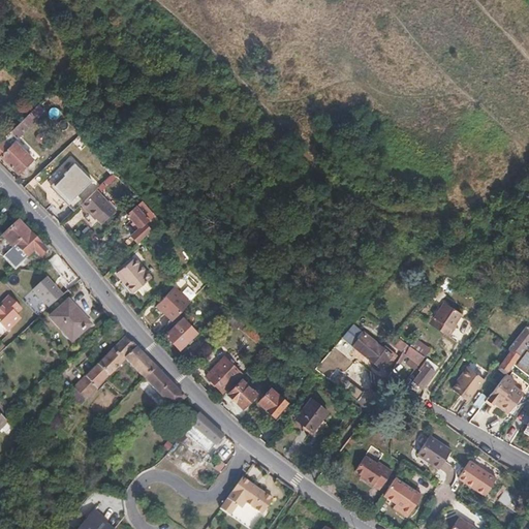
[(72,122),(47,95),(42,99),(67,126),(72,122)]
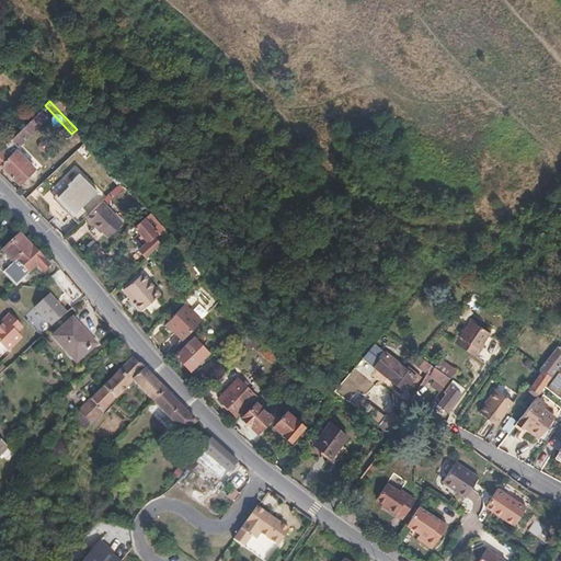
[(31,172),(11,151),(36,127),(30,121),(0,148),(0,167),(2,164),(20,183),(31,172)]
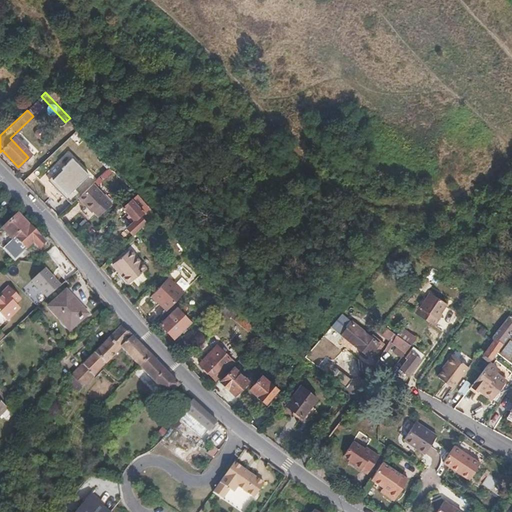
[(79,199),(83,195),(77,189),(91,175),(74,158),(63,169),(64,170),(52,182),(74,204),(79,199)]
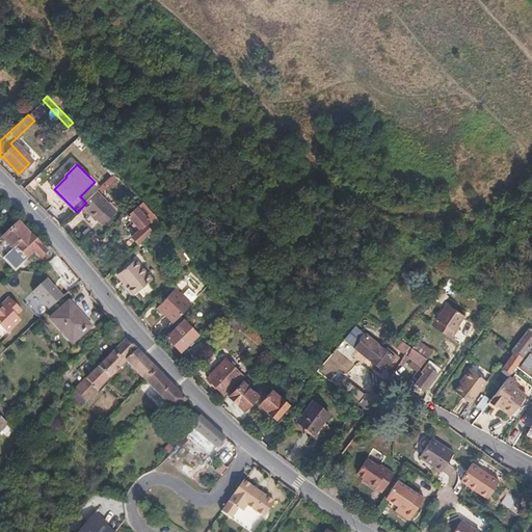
[(117,211),(98,191),(86,203),(82,207),(91,216),(92,215),(95,216),(103,224),(117,211)]
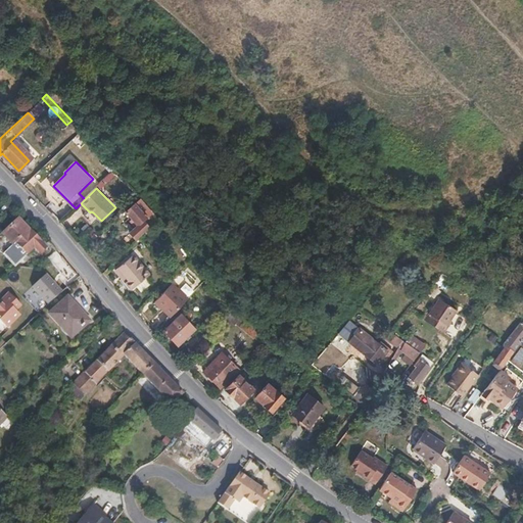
[(126,211),(127,214),(131,219),(130,221),(134,226),(128,232),(135,239),(147,227),(142,220),(150,214),(139,199),(126,211)]
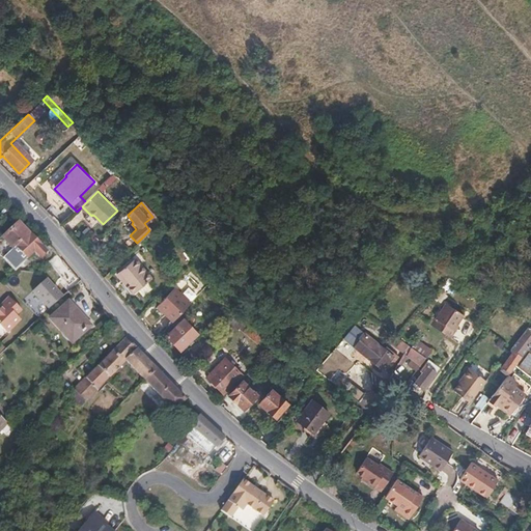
[(47,250),(19,221),(2,238),(11,248),(15,245),(27,258),(34,251),(35,251),(40,257),(47,250)]
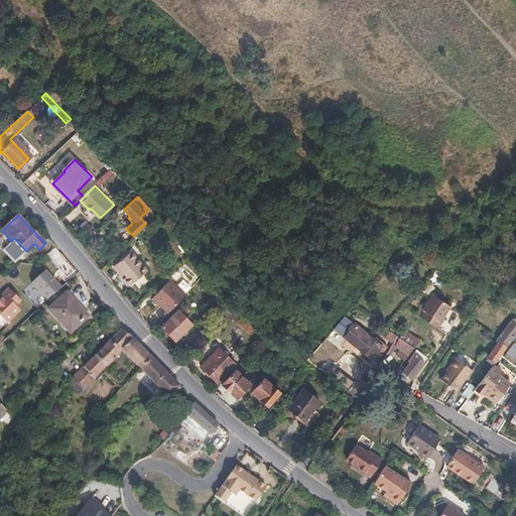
[(85,249),(100,236),(90,225),(76,238),(85,249)]
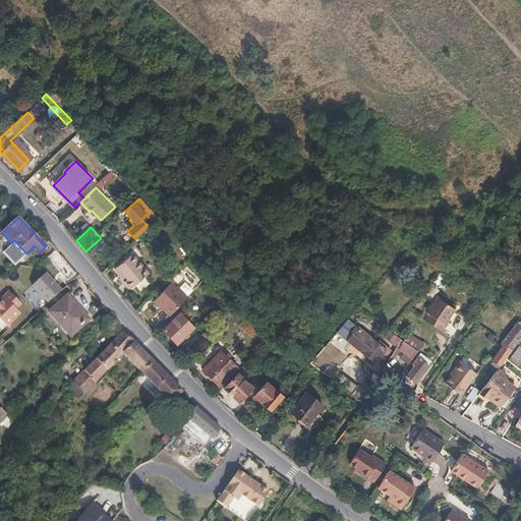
[(76,272),(57,248),(49,257),(68,280),(76,272)]
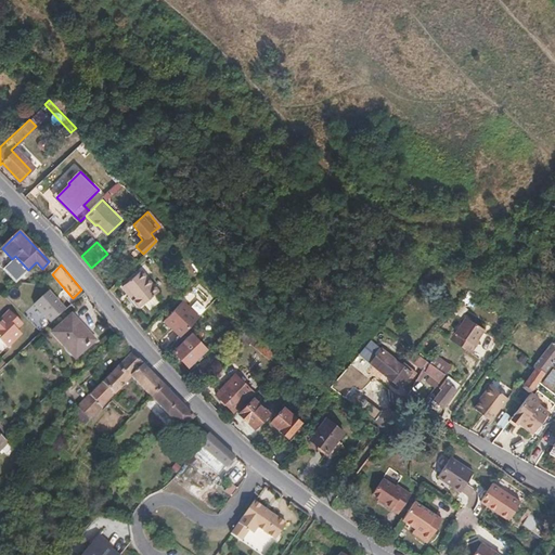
[(157,291),(140,270),(125,283),(120,285),(138,307),(157,291)]
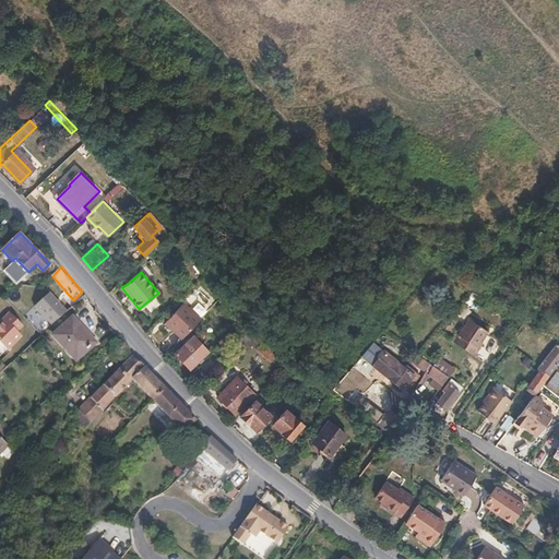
[(68,311),(50,293),(35,307),(52,325),(68,311)]
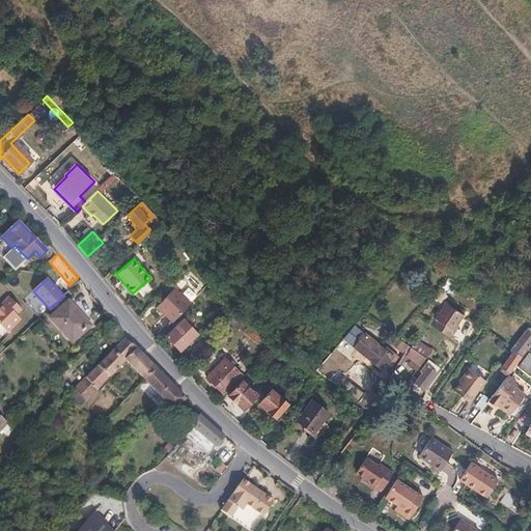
[(190,303),(174,287),(157,306),(172,322),(190,303)]
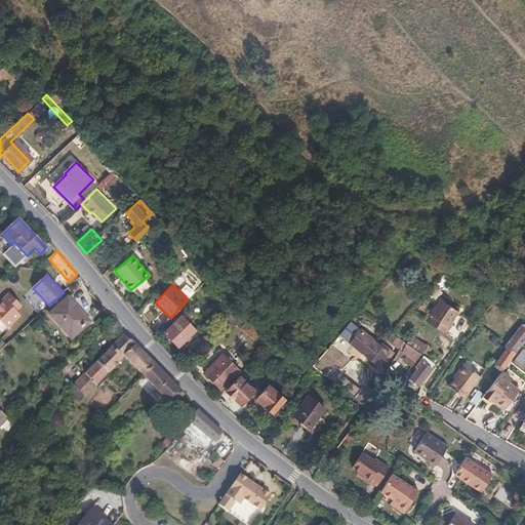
[(17,312),(22,306),(10,294),(2,301),(3,303),(0,306),(0,321),(8,329),(22,316),(17,312)]
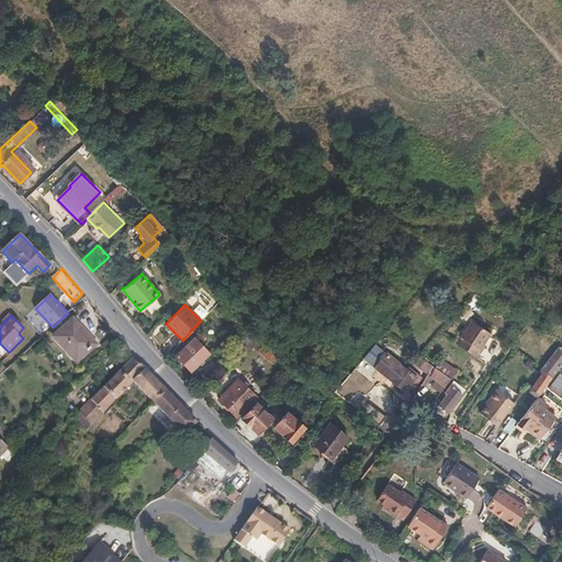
[(99,347),(74,319),(55,337),(79,363),(99,347)]
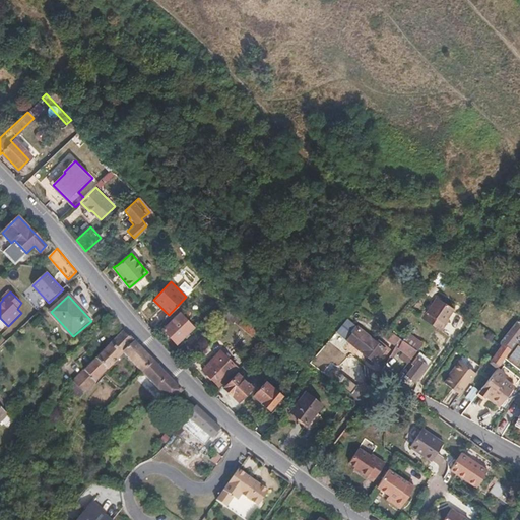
[(444,323),(453,309),(436,297),(423,318),(441,330),(445,324),(444,323)]
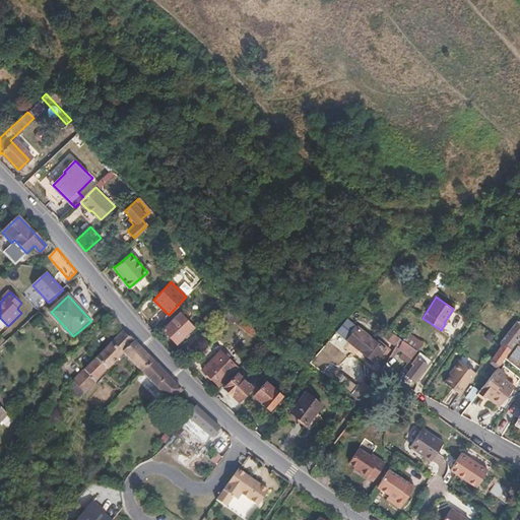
[(176,341),(193,325),(180,311),(163,328),(176,341)]
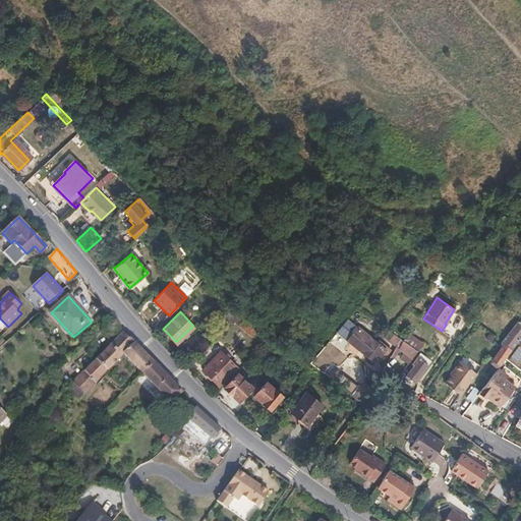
[(241,323),(246,316),(243,313),(237,320),(241,323)]
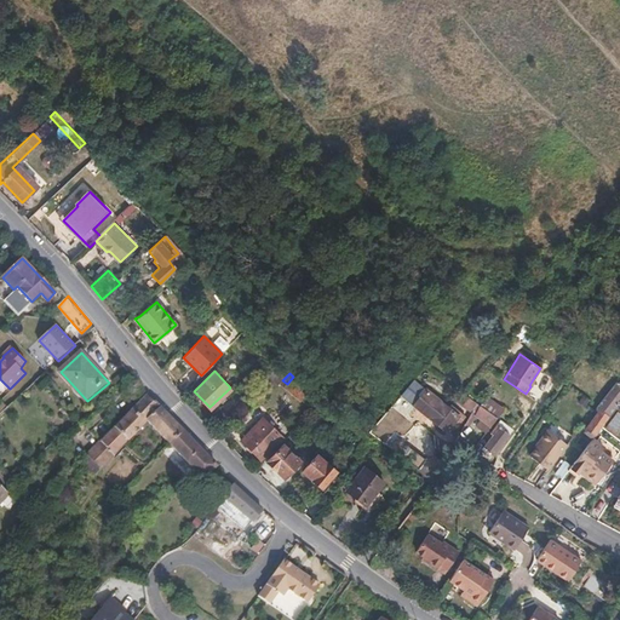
[(313,390),(293,377),(287,384),(305,399),(313,390)]
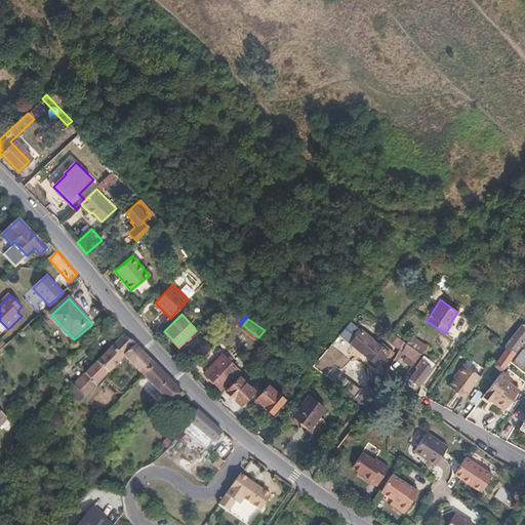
[(380,344),(351,321),(339,333),(369,358),(367,361),(375,366),(382,357),(388,359),(394,351),(381,341),(380,344)]
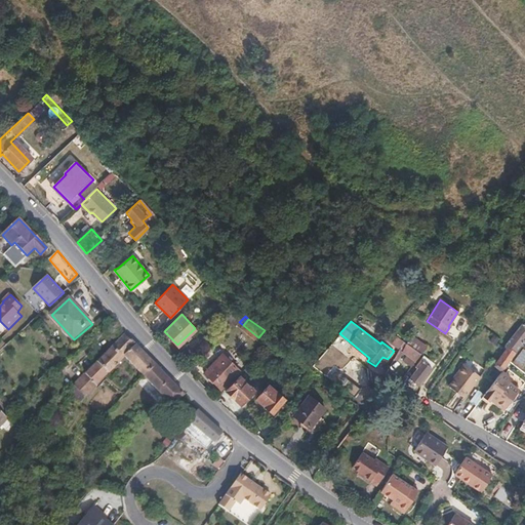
[(503,367),(524,337),(524,324),(521,323),(505,346),(508,348),(497,362),(503,367)]
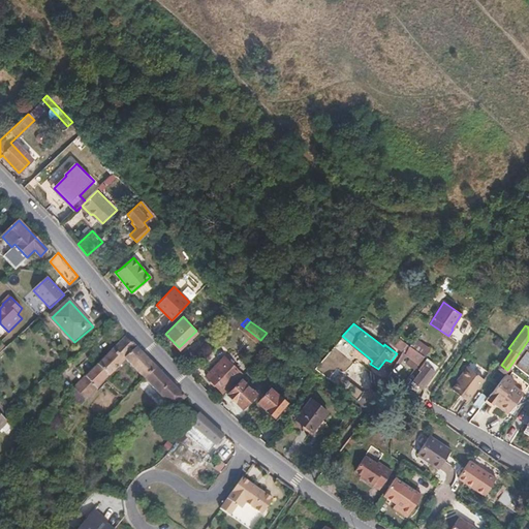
[(85,397),(127,359),(145,377),(155,367),(127,336),(125,337),(74,385),(85,397)]
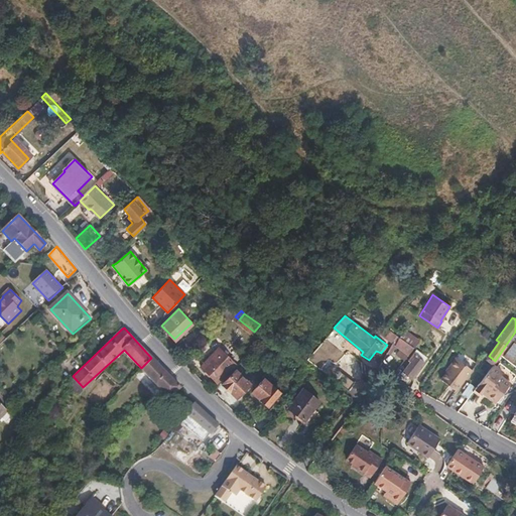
[(419,340),(404,329),(399,337),(413,347),(419,340)]
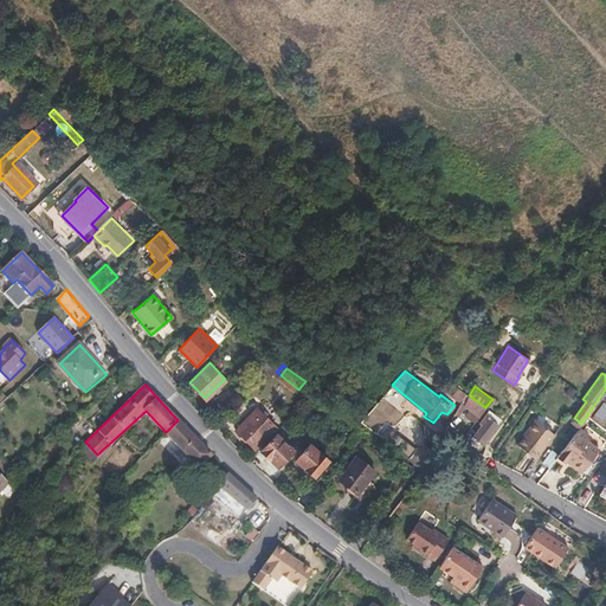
[(461,400),(465,393),(459,389),(455,395),(461,400)]
